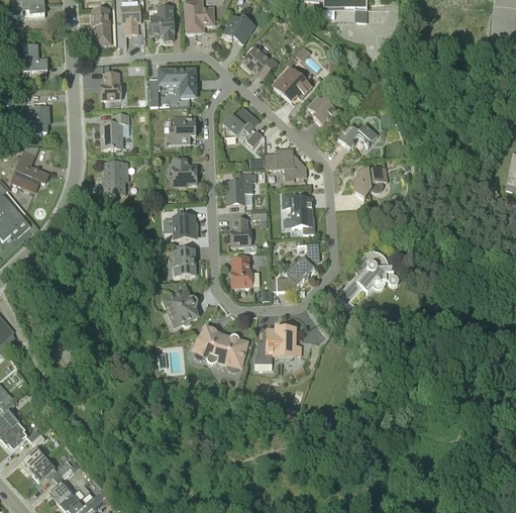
[(11,0),(13,15),(23,14),(23,9),(44,7),(43,0),(11,0)]
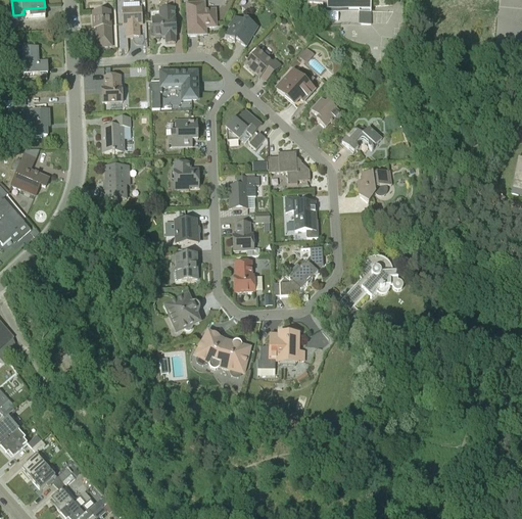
[(205,7),(204,0),(187,1),(189,33),(206,32),(206,25),(217,25),(216,7),(205,7)]
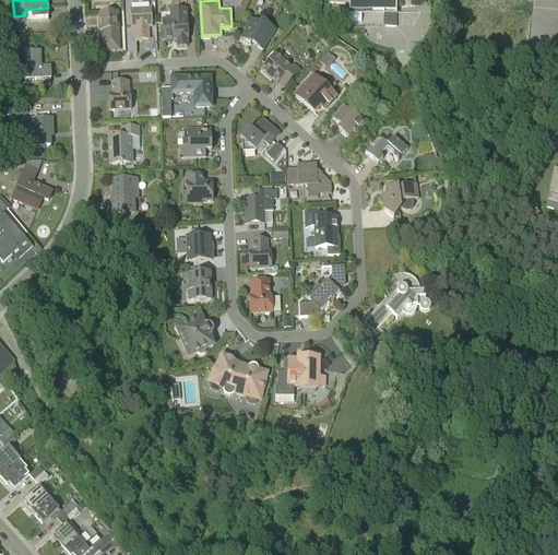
[(398,10),(396,0),(346,0),(346,4),(384,4),(384,10),(398,10)]
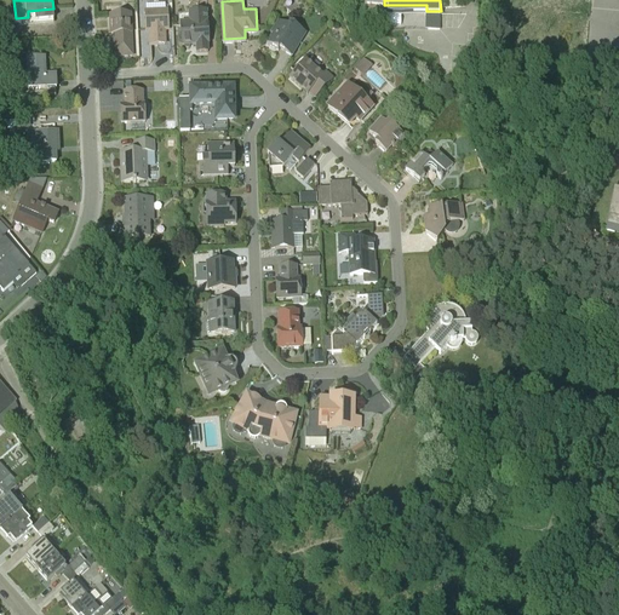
[(166,40),(165,26),(168,24),(168,7),(147,9),(147,27),(150,27),(152,41),(166,40)]
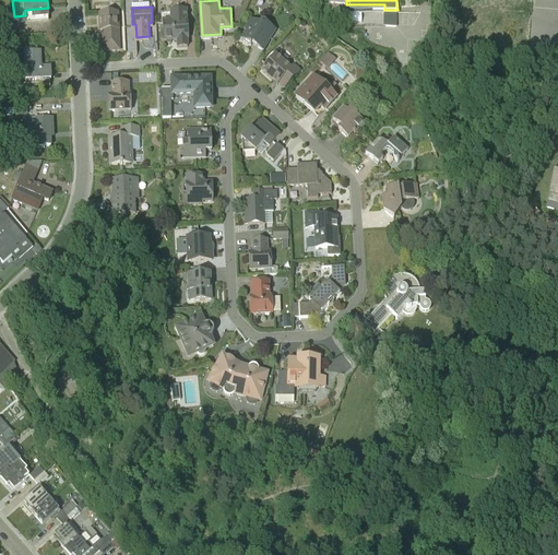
[(188,44),(188,37),(187,35),(187,7),(171,8),(171,16),(163,16),(165,38),(167,38),(167,39),(169,40),(170,40),(171,39),(173,38),(173,37),(178,37),(178,44),(188,44)]
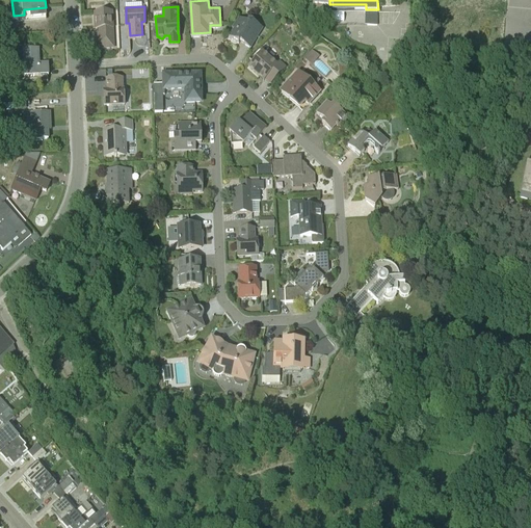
[(114,45),(112,9),(95,10),(96,26),(99,26),(100,46),(114,45)]
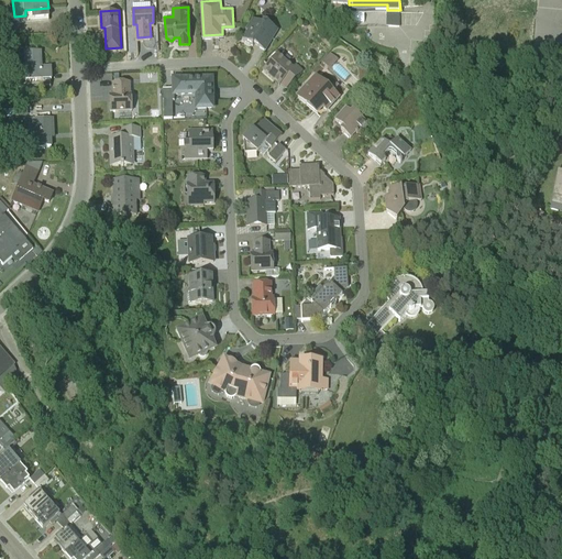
[(278,26),(264,19),(261,24),(252,19),(246,28),(249,29),(243,36),(253,43),(256,39),(260,42),(259,44),(265,47),(278,26)]
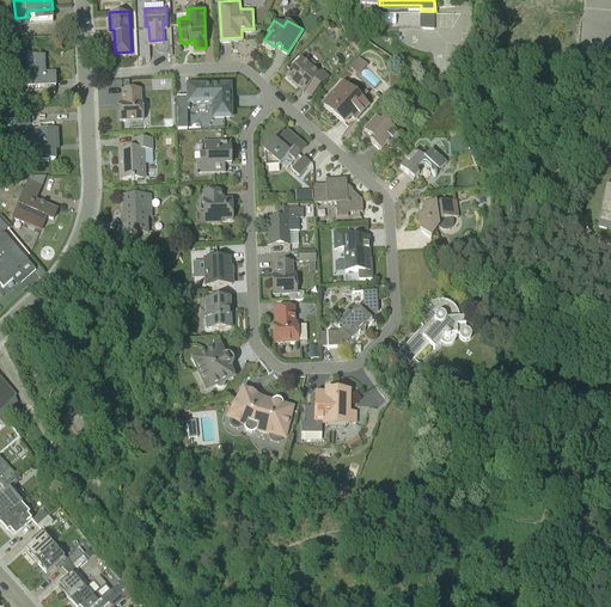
[(315,63),(323,59),(318,50),(310,55),(315,63)]
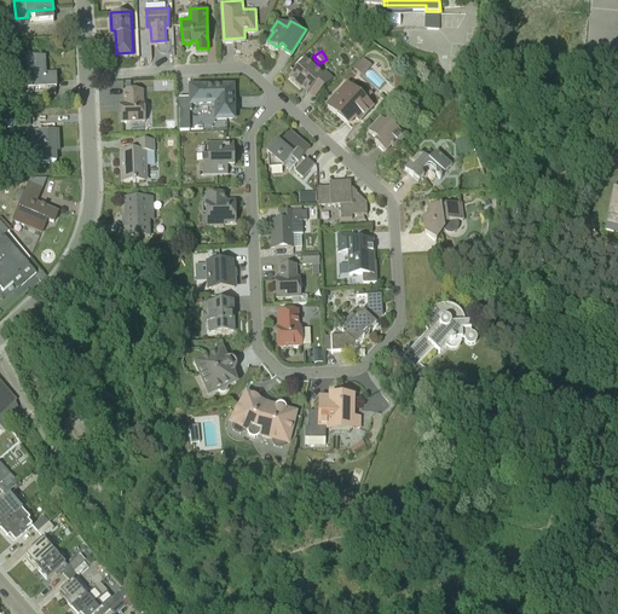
[(46,71),(45,53),(28,54),(28,71),(27,71),(28,87),(56,86),(56,71),(46,71)]
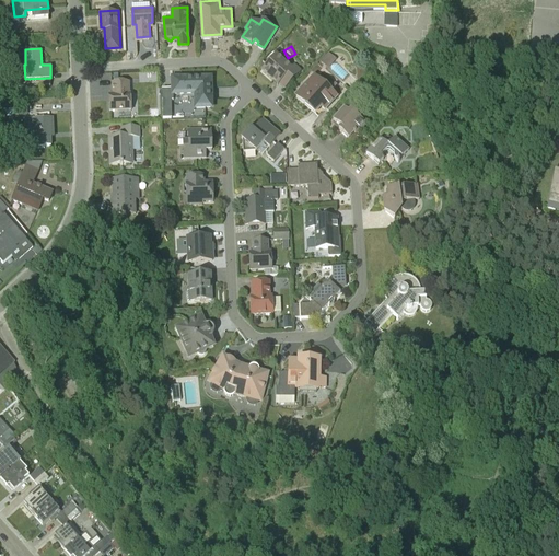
[(329,48),(327,50),(334,58),(337,56),(329,48)]
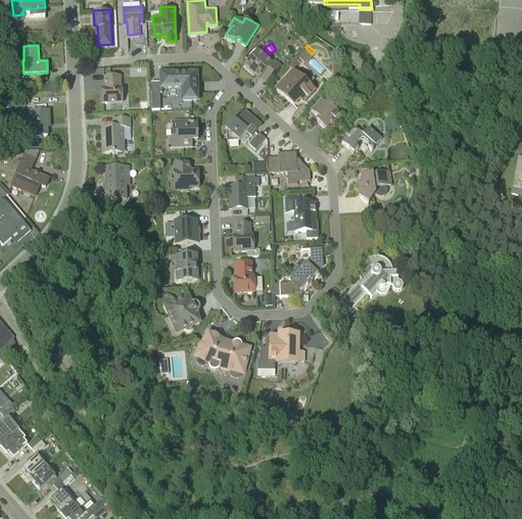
[(273,61),(259,48),(245,63),(261,77),(262,75),(267,80),(281,63),(276,58),(273,61)]
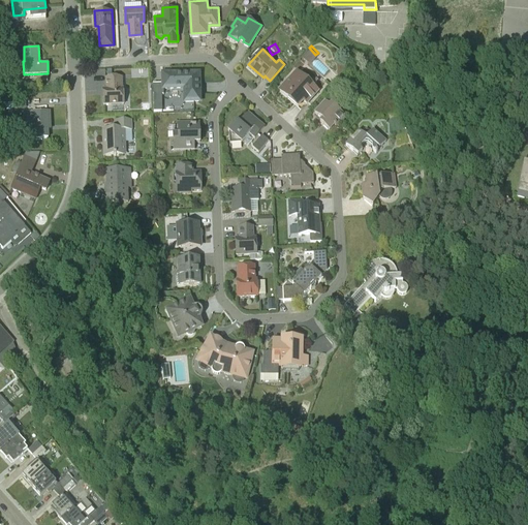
[(308,100),(318,88),(298,69),(280,88),(288,96),(291,93),(299,99),(302,95),(308,100)]
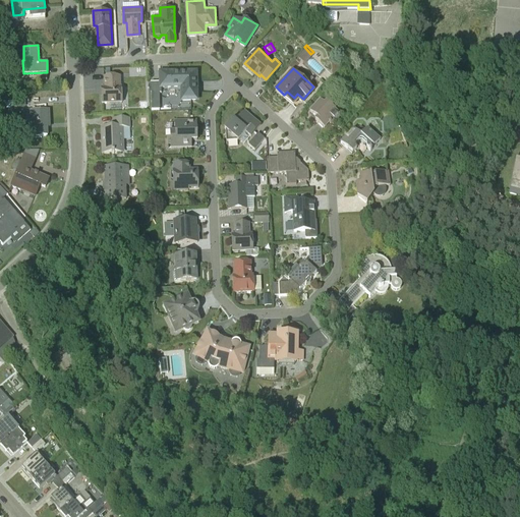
[(196,97),(196,70),(161,70),(162,84),(182,83),(183,97),(196,97)]
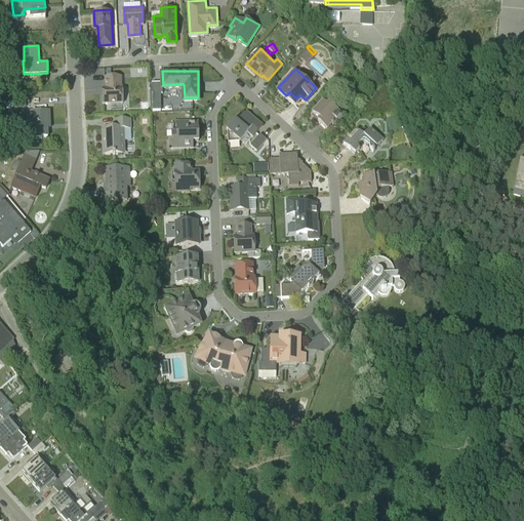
[(122,84),(121,74),(105,75),(106,85),(103,85),(103,101),(123,101),(122,84)]
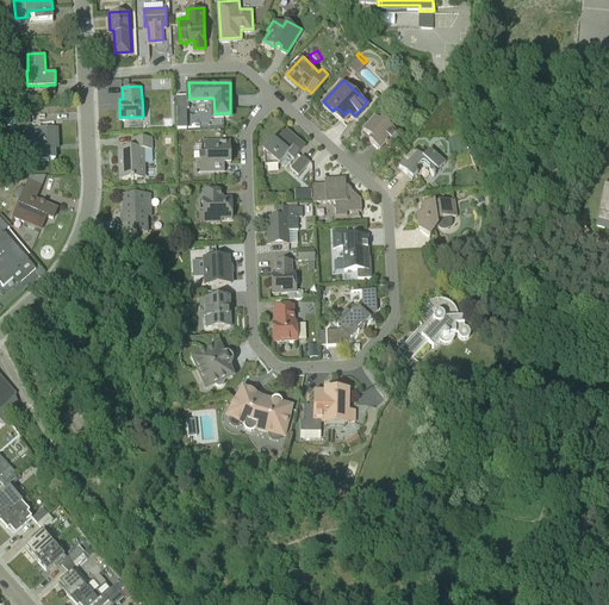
[(8,91),(10,104),(22,104),(22,91),(8,91)]
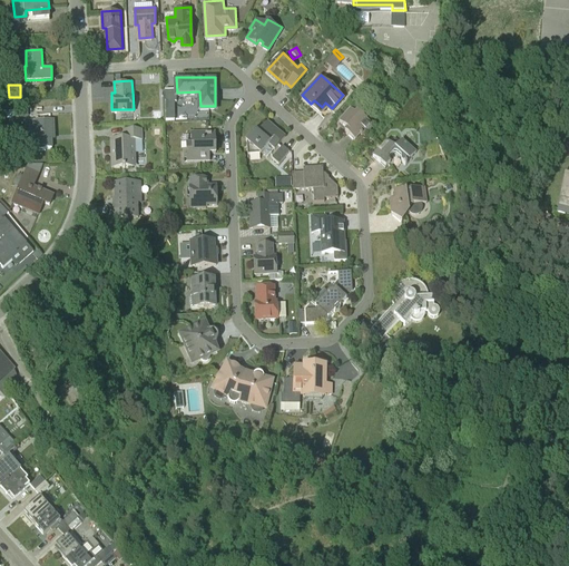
[(356,111),(351,107),(341,118),(343,122),(344,122),(349,125),(346,128),(355,137),(361,132),(364,134),(374,124),(357,109),(356,111)]
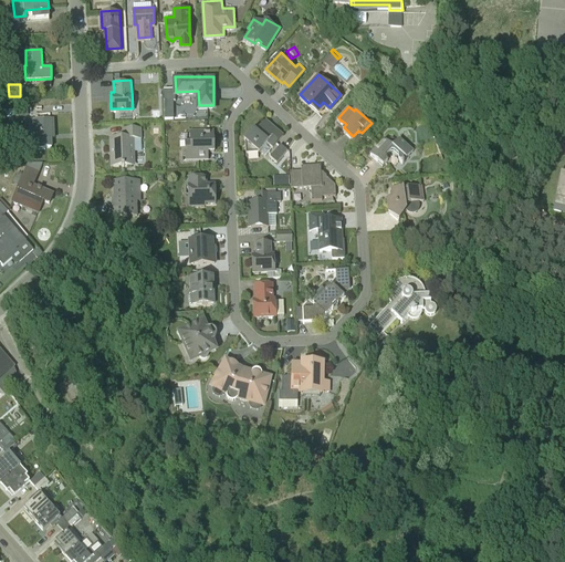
[(52,145),(51,131),(54,131),(54,115),(25,116),(27,133),(35,133),(35,146),(45,146),(45,145),(52,145)]
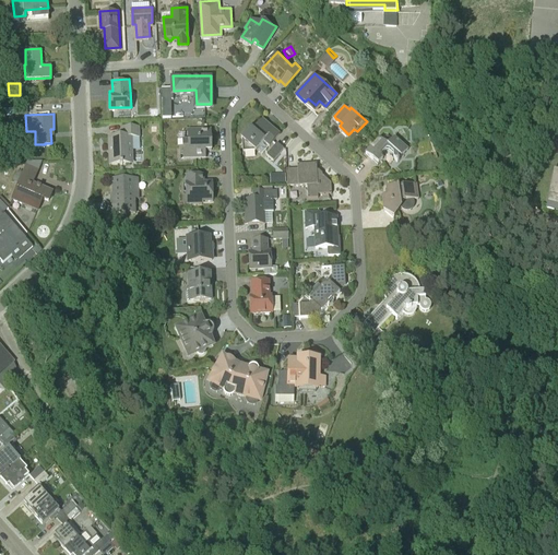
[(281,130),(263,116),(253,127),(250,125),(241,134),(242,136),(244,148),(256,146),(264,138),(270,143),(281,130)]
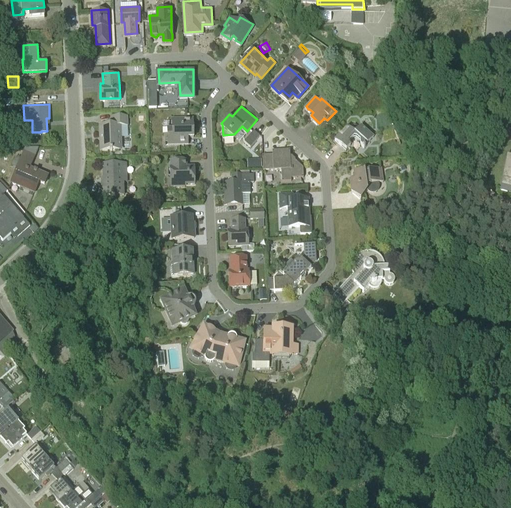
[(113,148),(112,147),(120,147),(119,122),(128,122),(128,113),(112,114),(112,122),(102,122),(103,147),(110,147),(110,148),(113,148)]
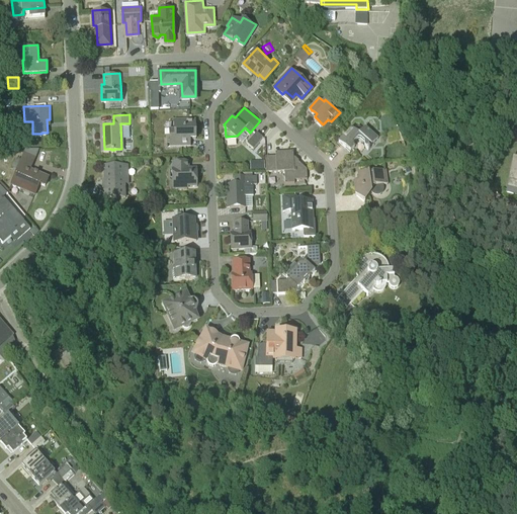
[(170,144),(190,143),(190,137),(196,137),(196,116),(174,116),(174,124),(170,124),(170,144)]
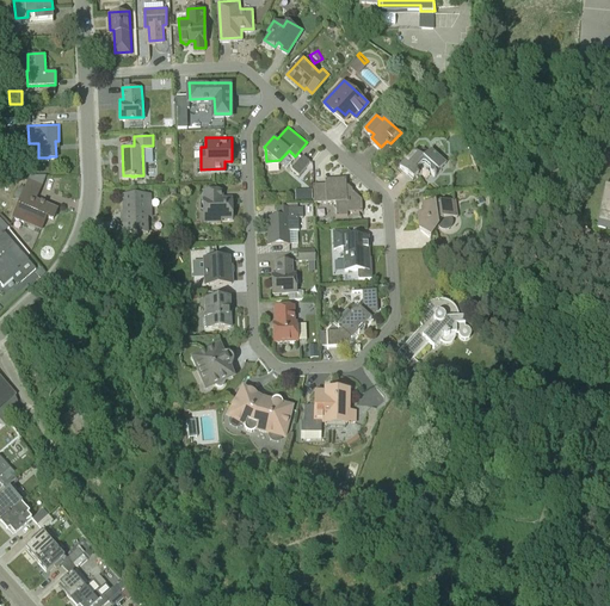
[(429,149),(424,146),(419,150),(416,147),(401,165),(414,177),(419,169),(418,168),(418,165),(423,160),(426,160),(431,165),(431,168),(435,172),(433,172),(436,174),(437,172),(436,171),(438,168),(439,168),(447,160),(432,147),(429,149)]
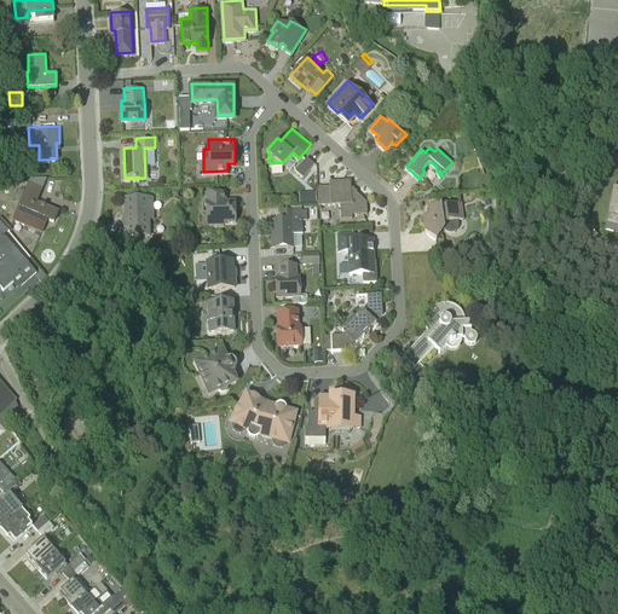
[(304,174),(315,161),(307,155),(296,167),(304,174)]
